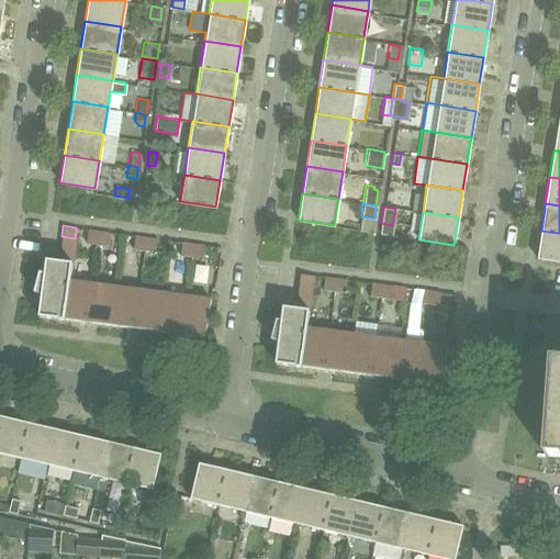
[(87,227),(85,241),(97,242),(98,228),(87,227)]
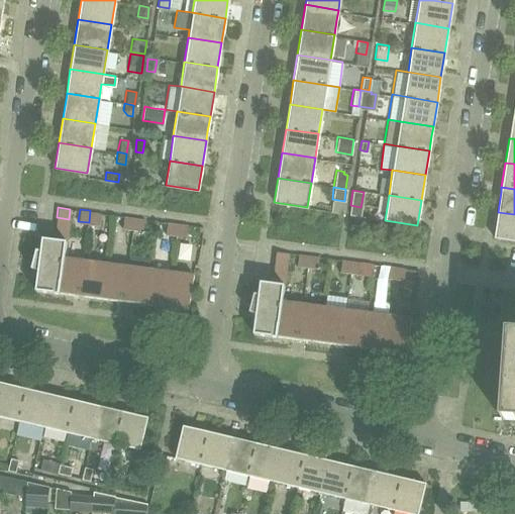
[(90,210),(89,222),(99,224),(101,212),(90,210)]
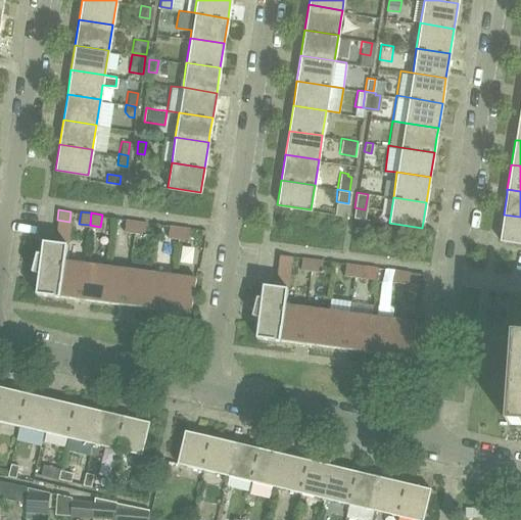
[(520,217),(504,215),(500,239),(520,242),(520,217)]
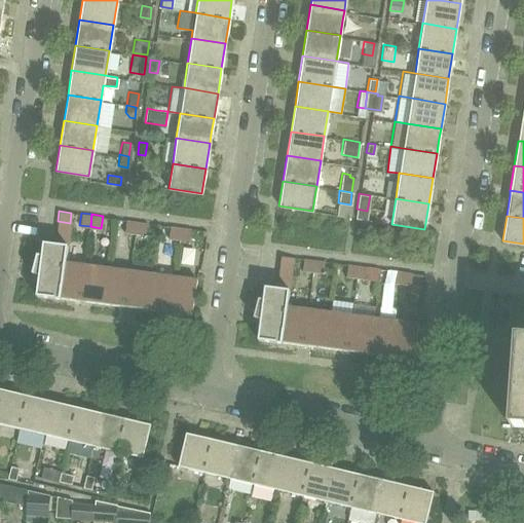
[(125,219),(123,231),(135,232),(136,220),(125,219)]
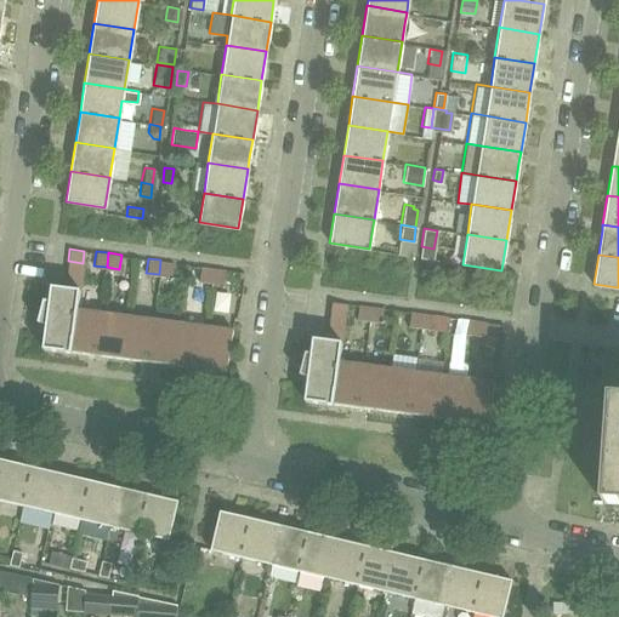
[(160,260),(159,274),(171,275),(174,262),(160,260)]
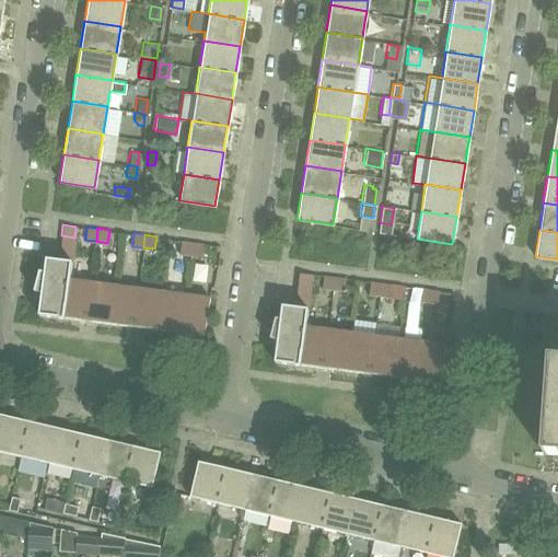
[(74,238),(61,235),(59,246),(73,248),(74,238)]
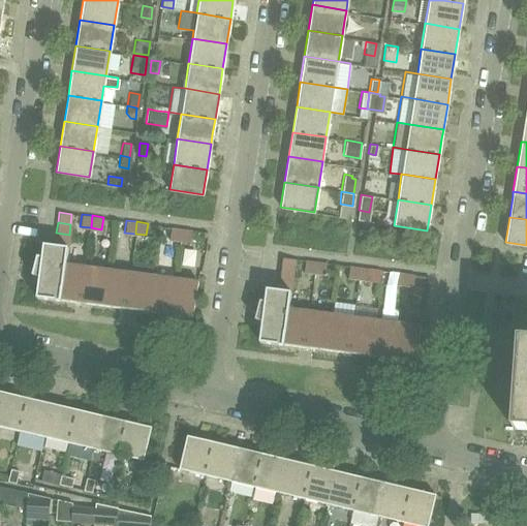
[(171,226),(168,238),(180,240),(181,227),(171,226)]
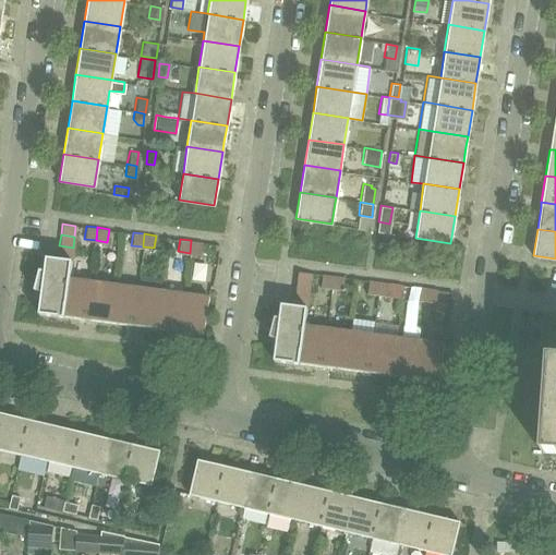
[(191,240),(190,253),(201,254),(203,241),(191,240)]
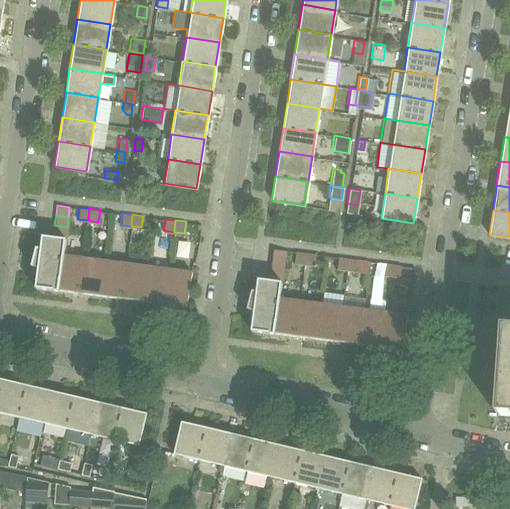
[(54,225),(53,235),(65,237),(67,227),(54,225)]
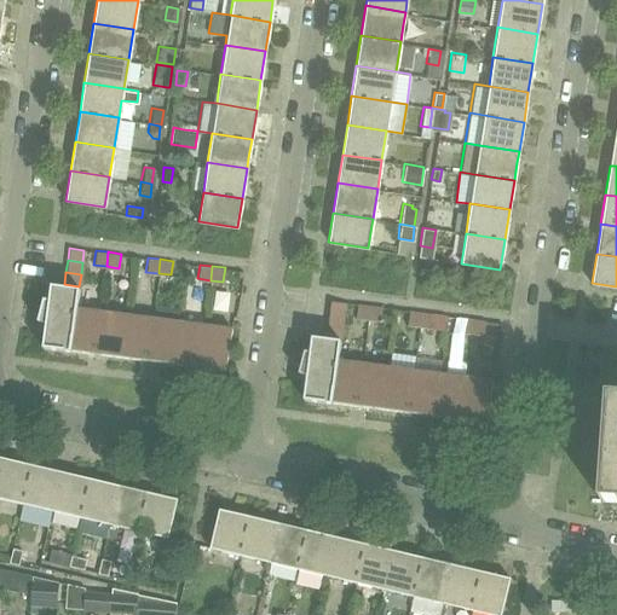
[(79,288),(50,284),(47,299),(42,297),(36,319),(45,320),(41,346),(69,349),(75,307),(76,307),(79,288)]
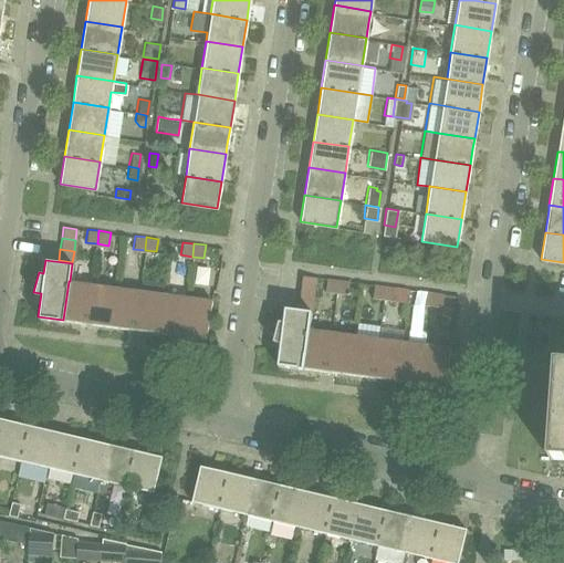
[(313,287),(315,275),(302,273),(301,284),(313,287)]
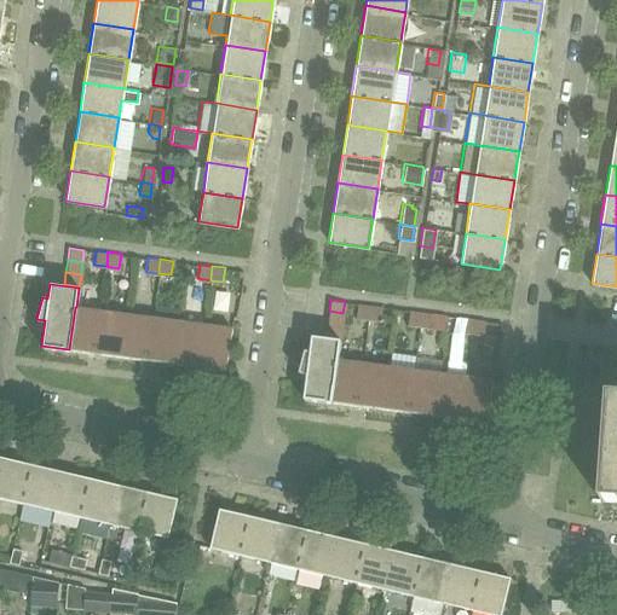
[(355,318),(367,319),(368,305),(356,302),(355,318)]
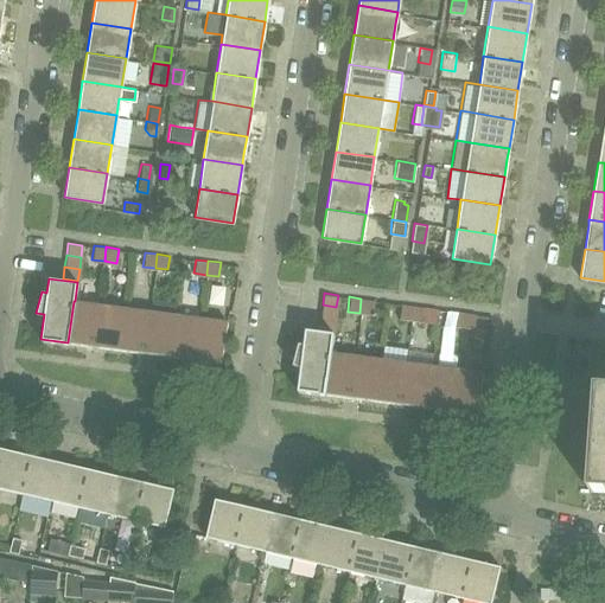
[(371,314),(373,300),(361,299),(360,313),(371,314)]
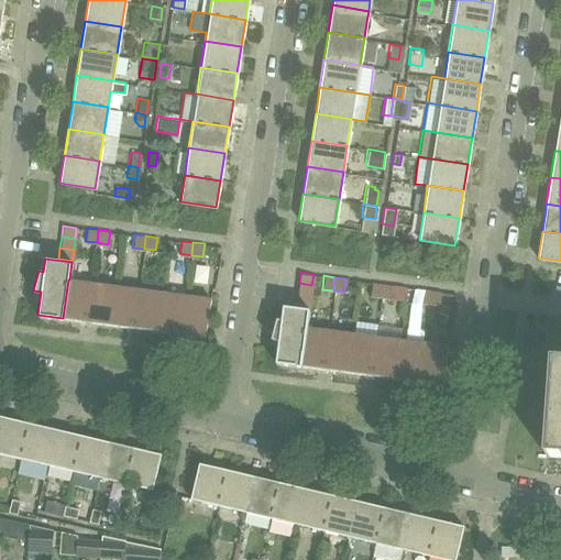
[(63,318),(86,321),(91,283),(69,280),(68,280),(63,318)]
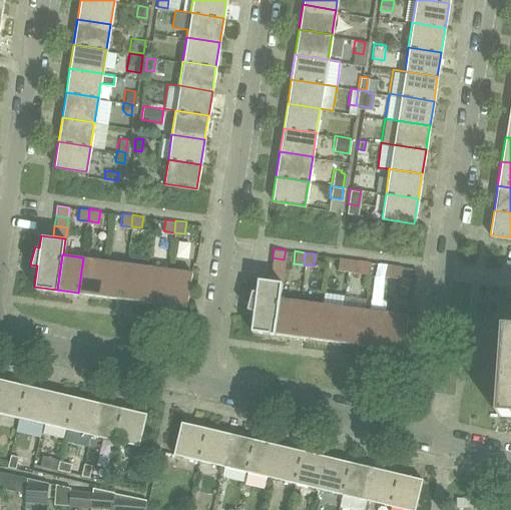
[(336,269),(346,271),(348,258),(338,257),(336,269)]
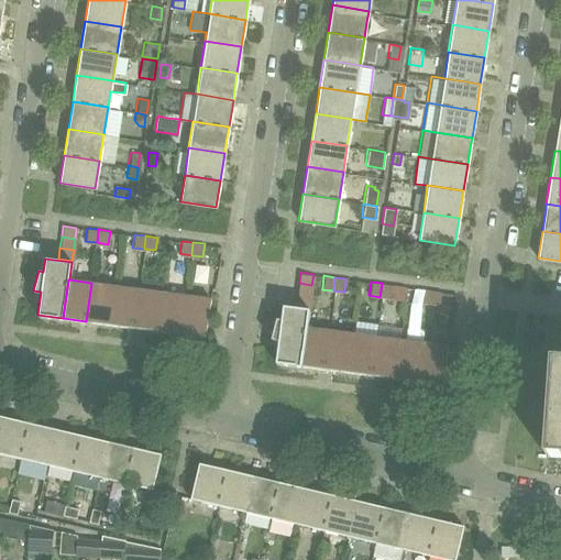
[(91,283),(86,321),(110,325),(116,286),(91,283)]
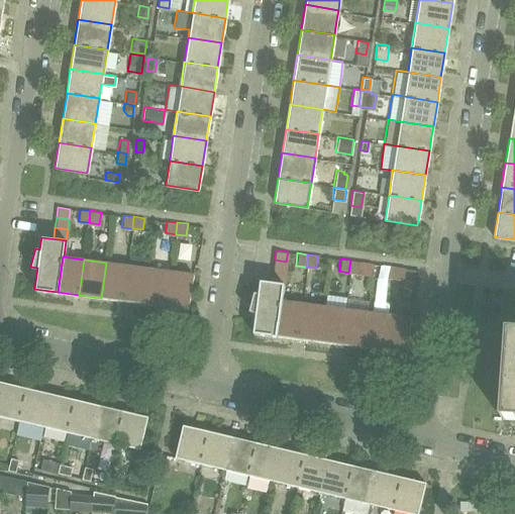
[(275,260),(273,270),(285,272),(286,262),(275,260)]
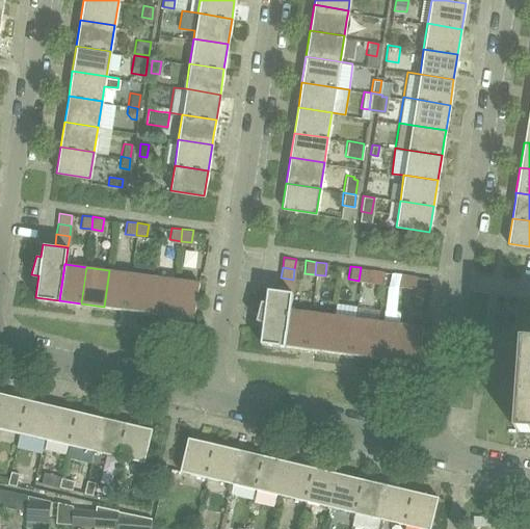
[(361,267),(359,281),(370,282),(371,268),(361,267)]
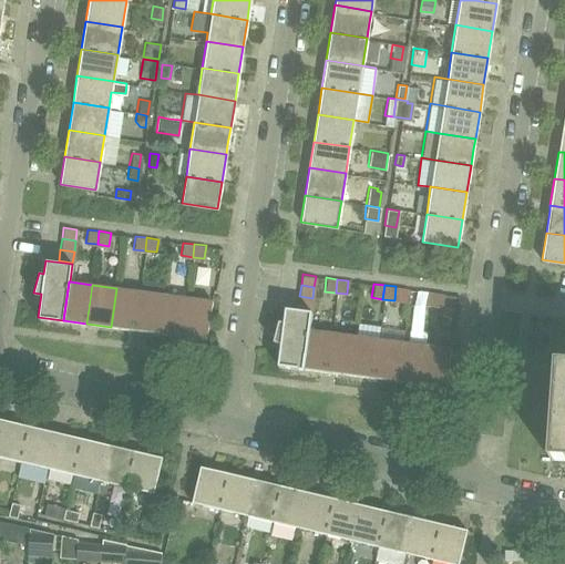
[(141,291),(116,288),(111,327),(135,330),(141,291)]
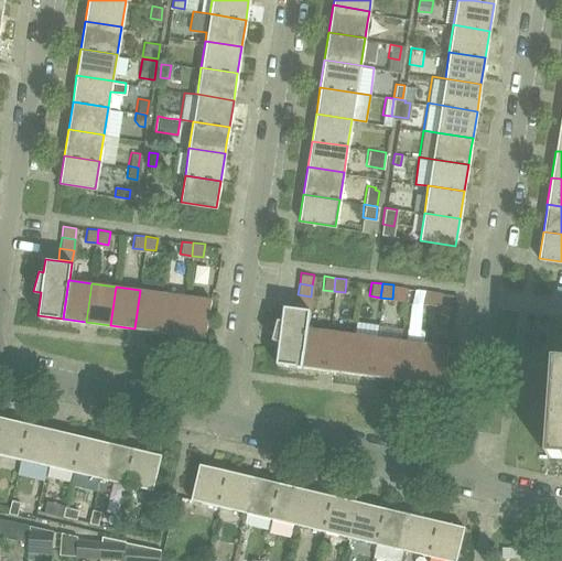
[(429,302),(431,289),(419,288),(417,301),(429,302)]
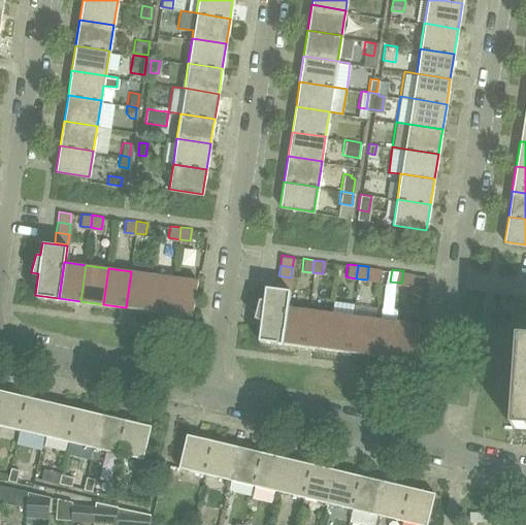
[(413,272),(403,270),(401,283),(411,285),(413,272)]
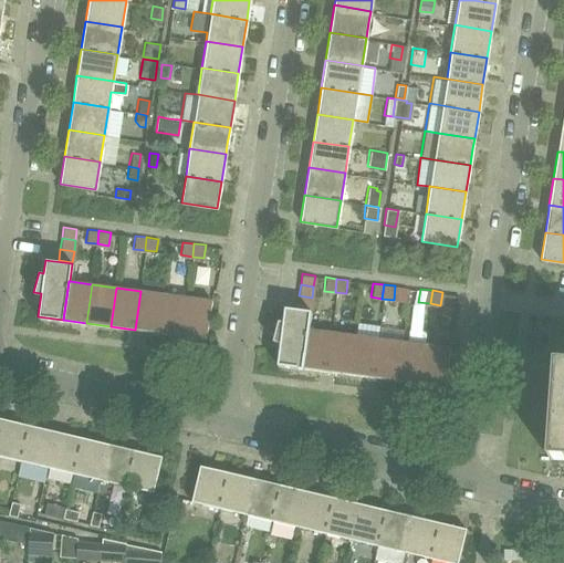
[(141,291),(135,330),(159,333),(164,294),(141,291)]
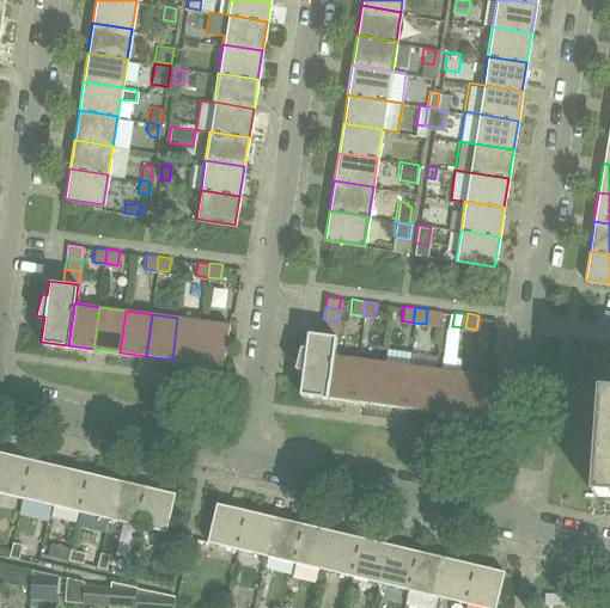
[(172,360),(197,363),(203,321),(200,320),(177,318),(172,360)]
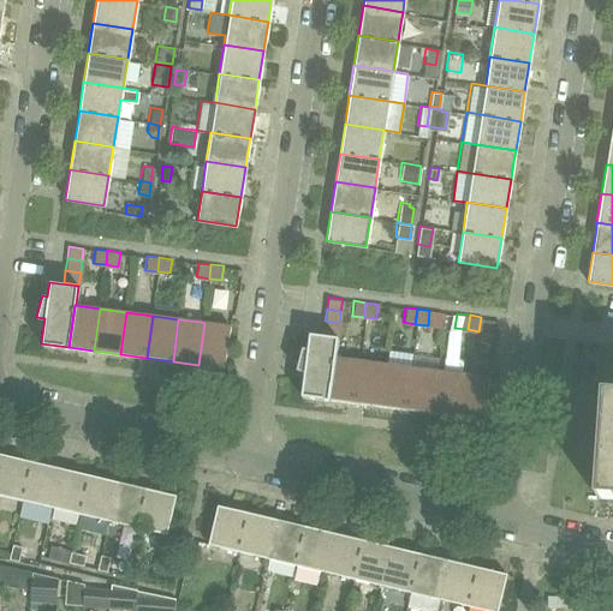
[(337,335),(339,323),(325,321),(322,333),(337,335)]
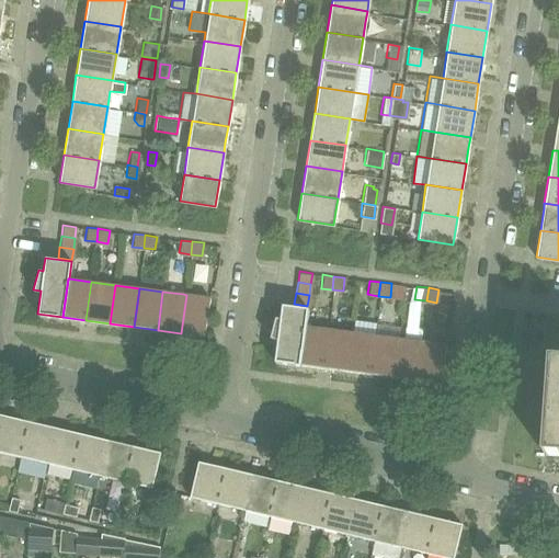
[(186,295),(181,333),(205,337),(210,298),(186,295)]
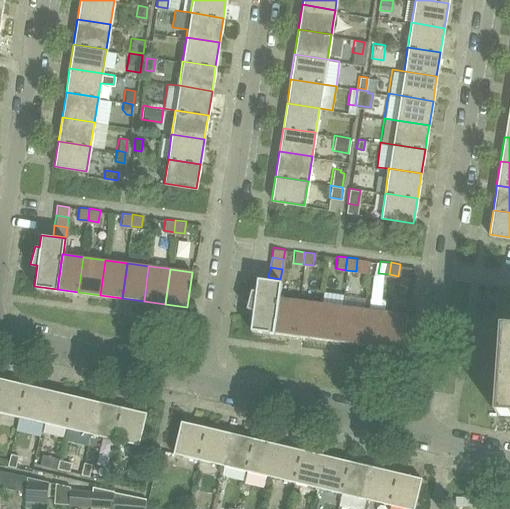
[(280,280),(268,279),(256,277),(255,289),(250,289),(246,307),(252,308),(250,329),(272,332),(278,296),(280,280)]
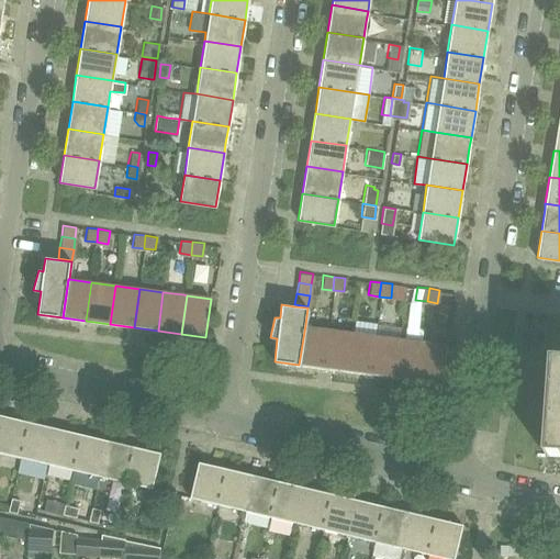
[(328,328),(305,325),(299,365),(323,368),(328,328)]
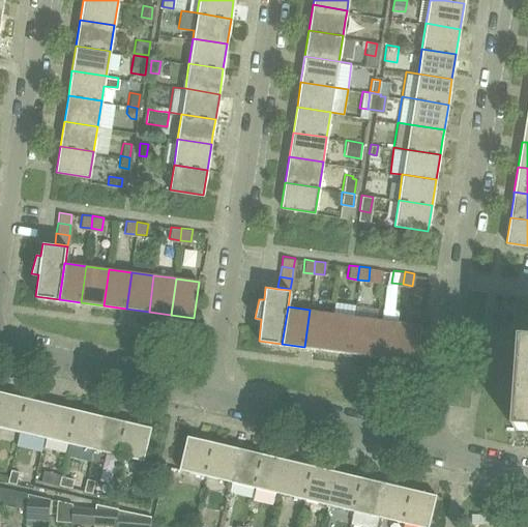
[(304,347),(327,349),(331,313),(310,310),(304,347)]
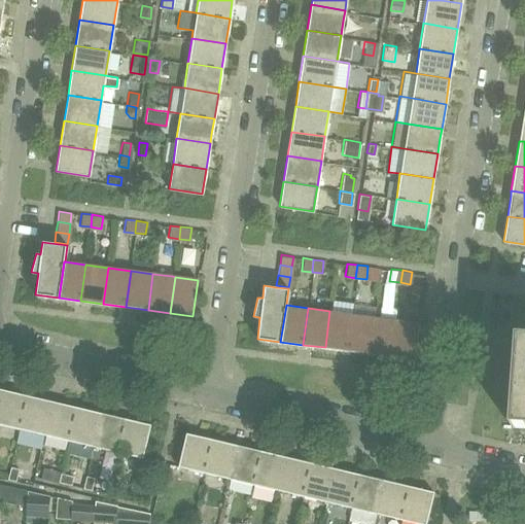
[(325,347),(347,350),(352,313),(329,311),(325,347)]
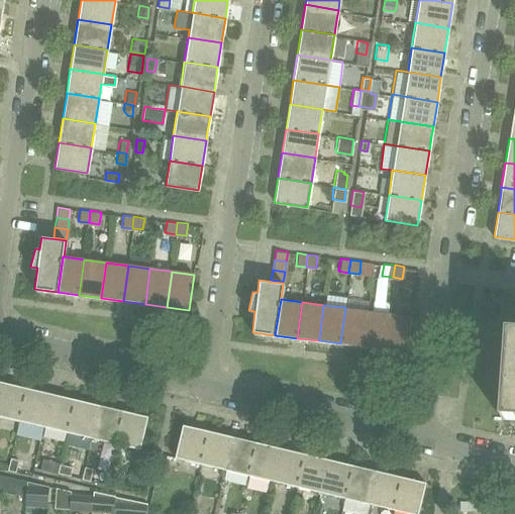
[(367,310),(345,307),(340,343),(363,346),(367,310)]
